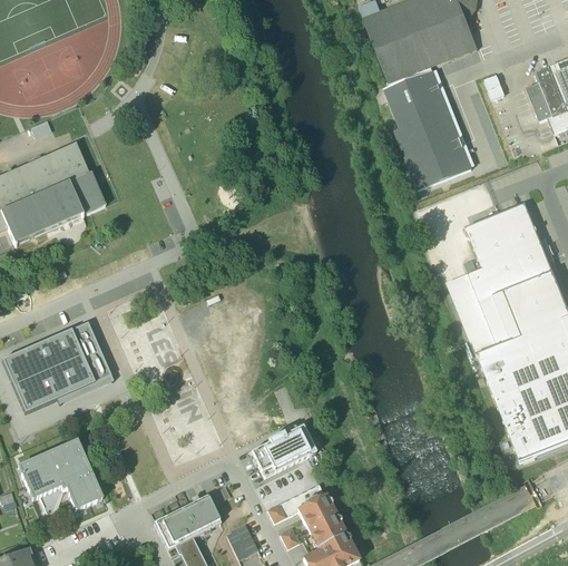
[(420,0),(362,23),(384,79),(449,54),(450,58),(468,51),(456,19),(467,15),(471,8),(472,0),(420,0)]
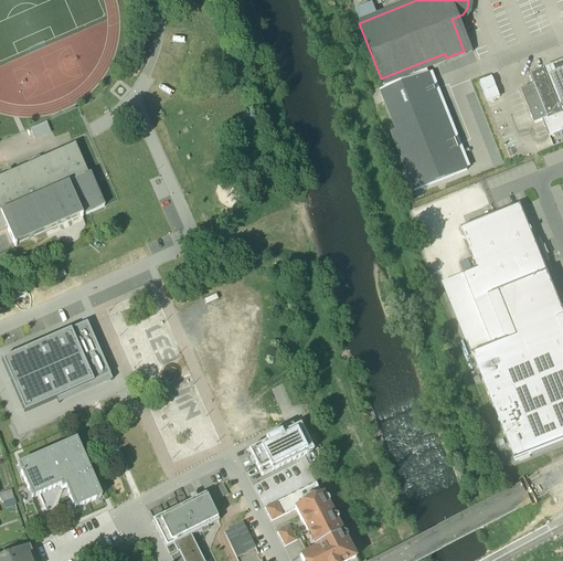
[(562,56),(545,64),(545,65),(562,109),(562,56)]
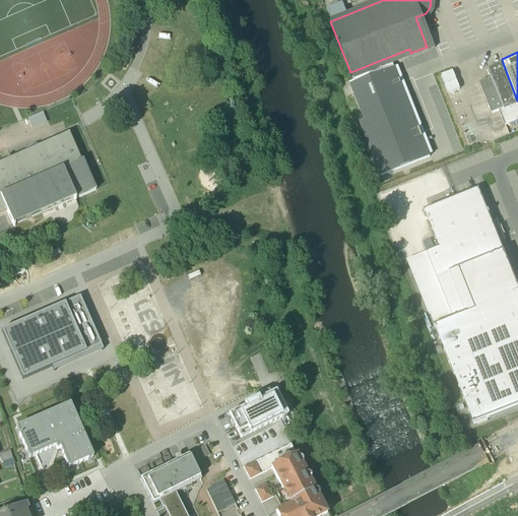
[(517,101),(502,60),(486,66),(490,75),(477,79),(491,111),(497,108),(504,123),(517,117),(517,101)]
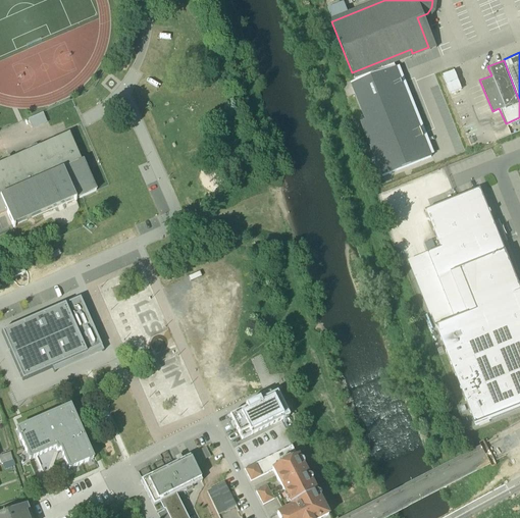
[(380,173),(429,154),(395,65),(350,83),(364,117),(359,119),(380,173)]
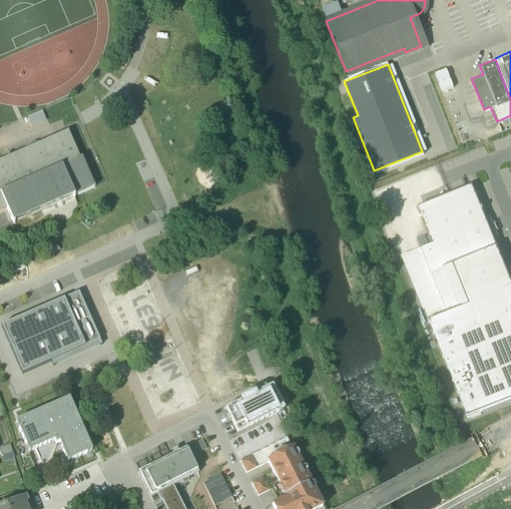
[(446,65),(434,68),(440,88),(452,84),(446,65)]
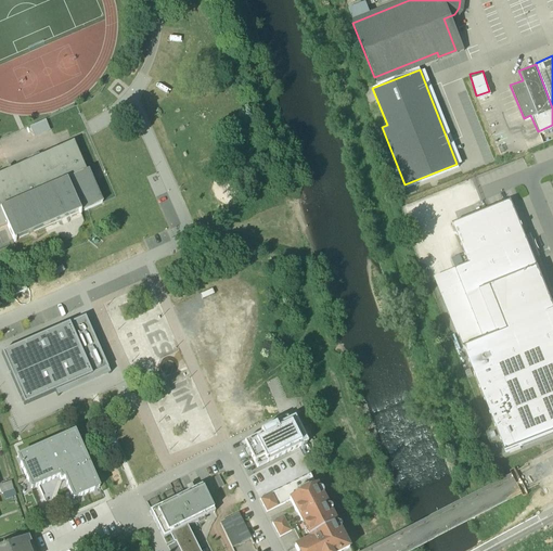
[(71,140),(0,170),(0,223),(4,222),(12,238),(99,200),(86,168),(84,169),(71,140)]
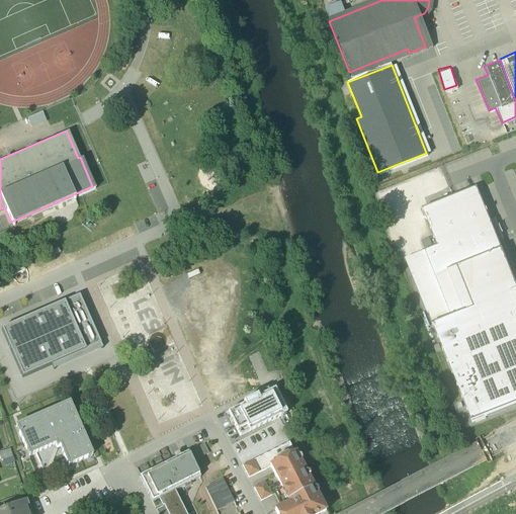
[(462,153),(464,161),(482,157),(480,149),(462,153)]
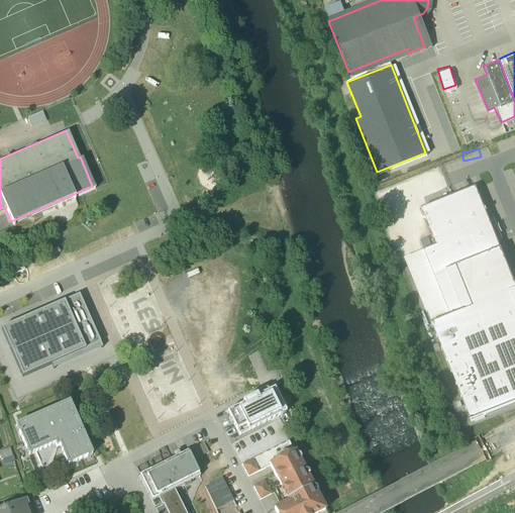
[(476,185),(423,205),(438,244),(408,255),(432,319),(462,308),(446,266),(499,245),(476,185)]
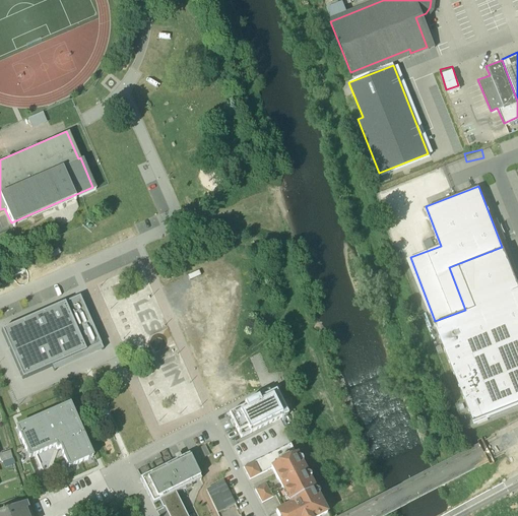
[(502,247),(449,267),(465,310),(435,321),(473,421),(517,402),(517,285),(517,286),(502,247)]
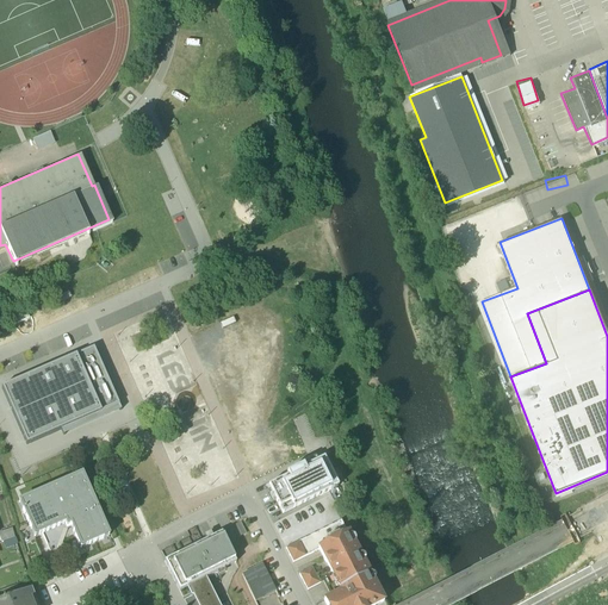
[(116,401),(91,344),(0,384),(0,386),(25,441),(59,426),(116,401)]
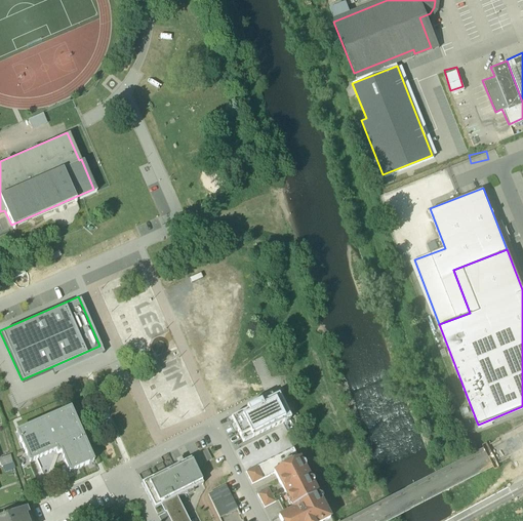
[(102,351),(99,346),(50,367),(52,372),(102,351)]
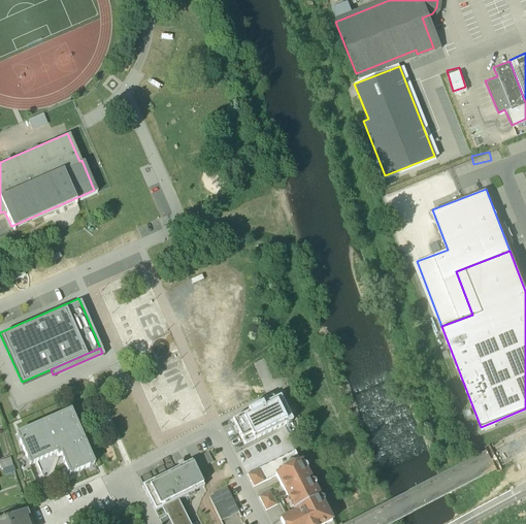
[(230,419),(242,443),(290,419),(277,394),(261,402),(260,401),(245,408),(247,410),(230,419)]
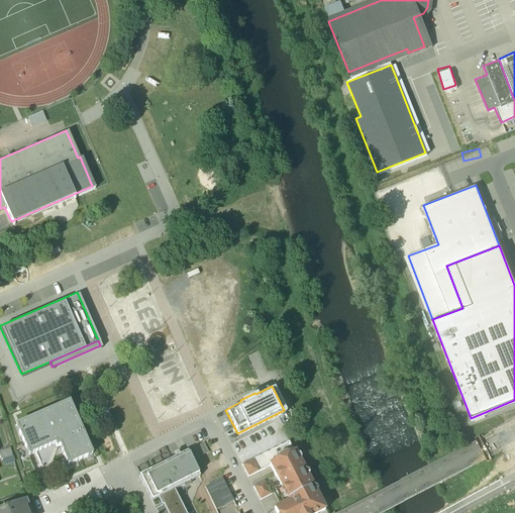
[(60,403),(18,420),(20,427),(17,428),(24,445),(28,443),(30,450),(54,440),(55,443),(58,442),(65,457),(69,455),(71,459),(85,453),(84,449),(88,447),(80,427),(76,429),(72,420),(76,418),(69,403),(62,406),(60,403)]
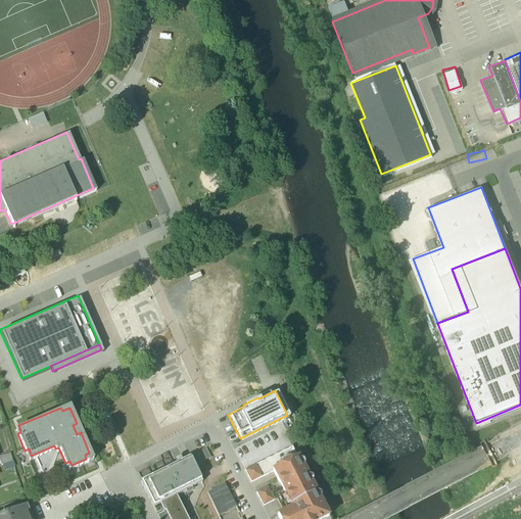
[(290,443),(253,462),(259,474),(249,479),(252,485),(274,474),(271,468),(295,455),(290,443)]
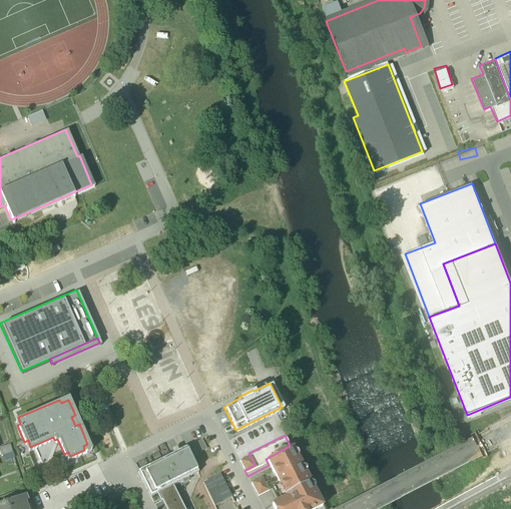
[(186,443),(190,453),(204,446),(200,436),(186,443)]
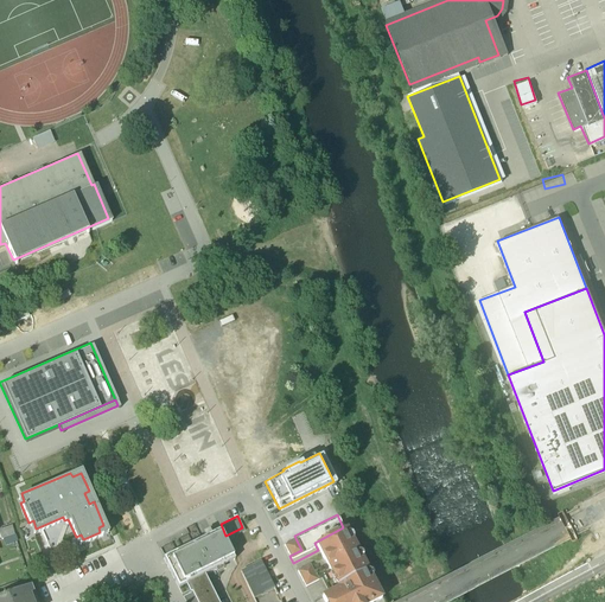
[(10,522),(0,524),(0,536),(12,531),(10,522)]
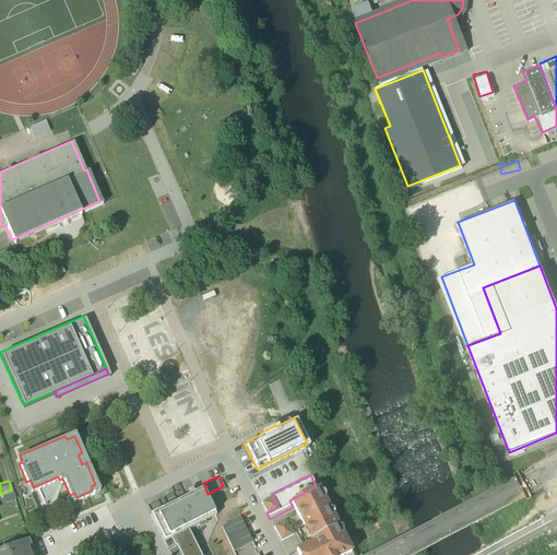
[(187,527),(214,512),(201,485),(149,510),(162,539),(169,535),(187,527)]
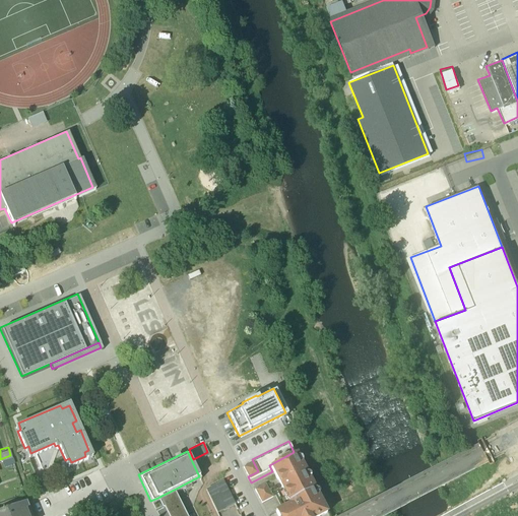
[(288,502),(273,509),(276,515),(313,515),(325,510),(316,494),(317,491),(316,488),(313,487),(308,477),(309,474),(307,471),(304,470),(300,461),(301,458),(299,456),(296,455),(295,452),(294,452),(269,465),(272,471),(288,502)]
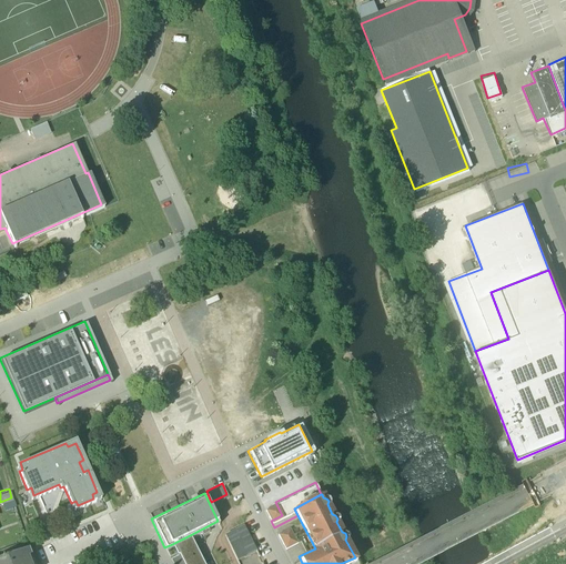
[(275,502),(263,507),(271,521),(282,515),(275,502)]
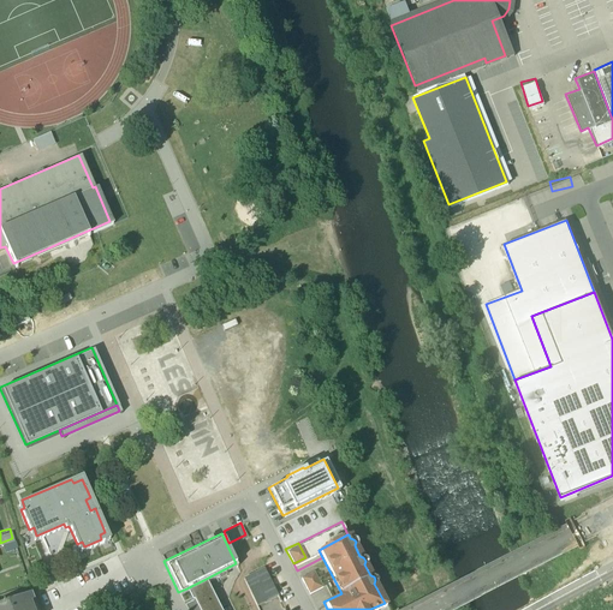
[(262,566),(242,575),(255,603),(275,592),(262,566)]
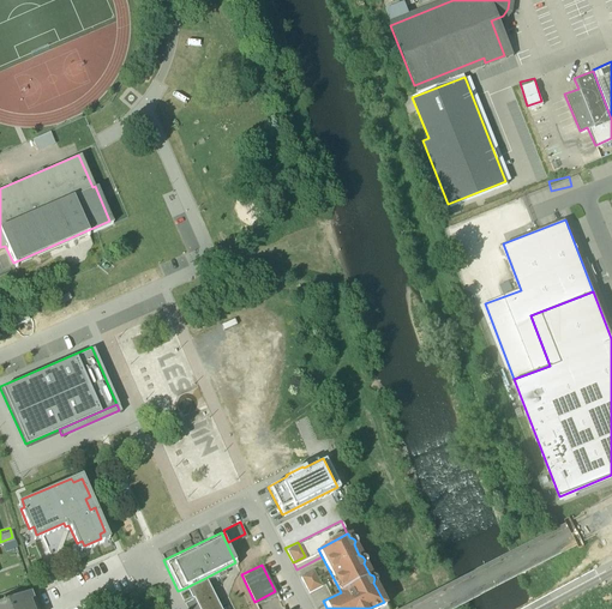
[(311,568),(299,574),(307,590),(319,584),(311,568)]
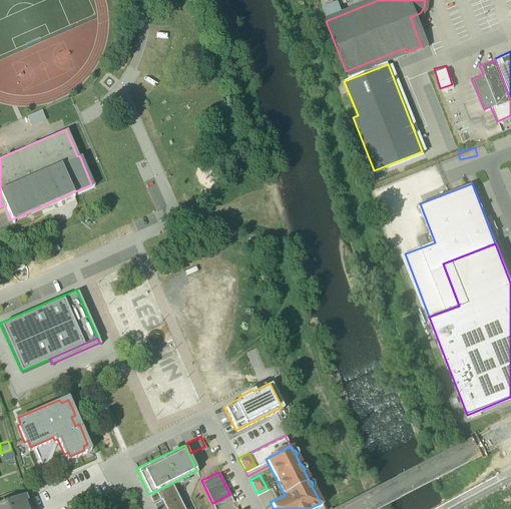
[(183,508),(171,483),(155,491),(157,496),(160,494),(167,508),(183,508)]
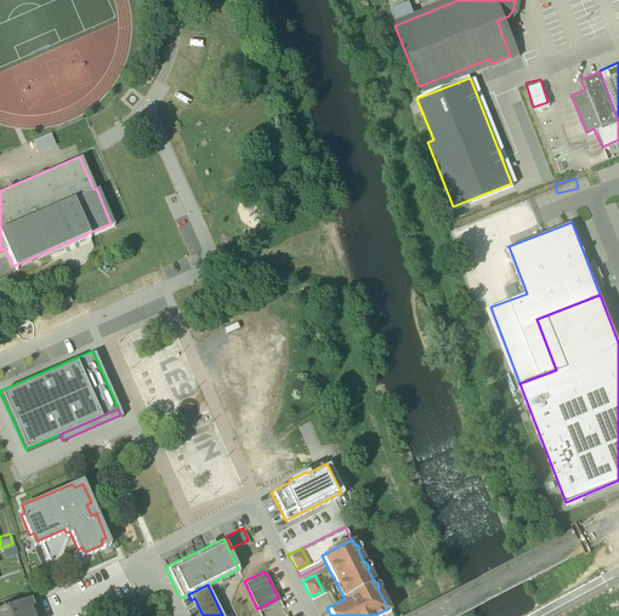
[(28,598),(0,608),(0,615),(30,615),(27,606),(30,605),(28,598)]
